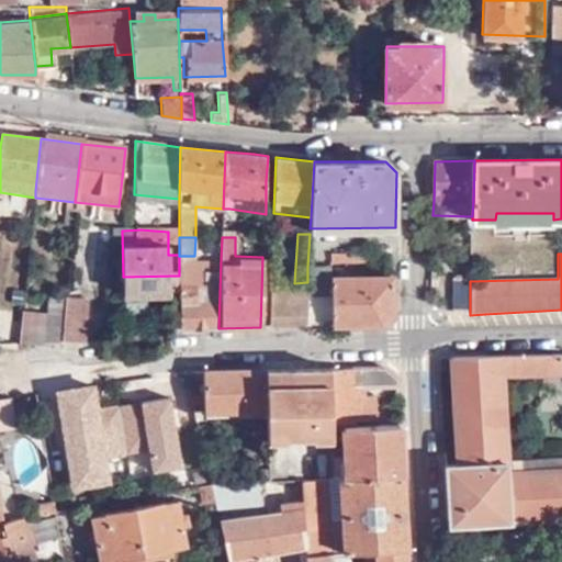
[(179,276),(178,328),(218,328),(221,258),(179,259),(179,276)]
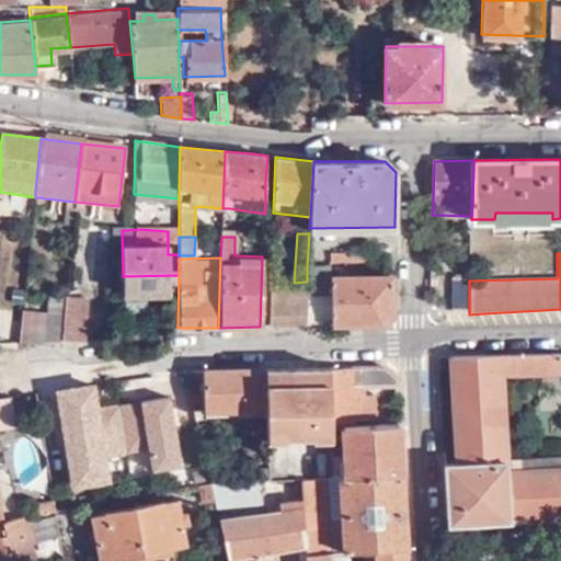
[(306,293),(305,325),(329,324),(329,278),(329,266),(307,266),(307,282),(306,293)]
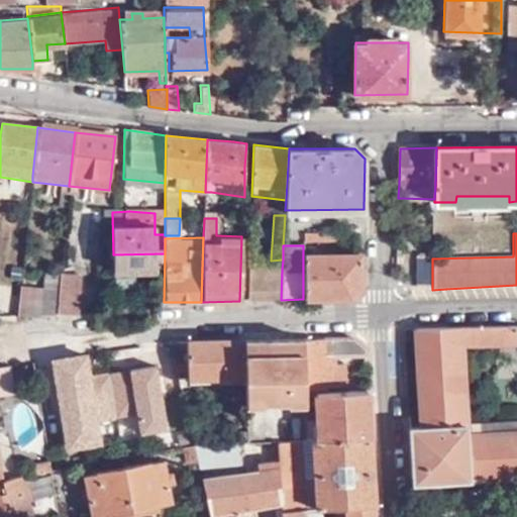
[(416,253),(414,288),(425,290),(432,290),(432,259),(433,254),(416,253)]
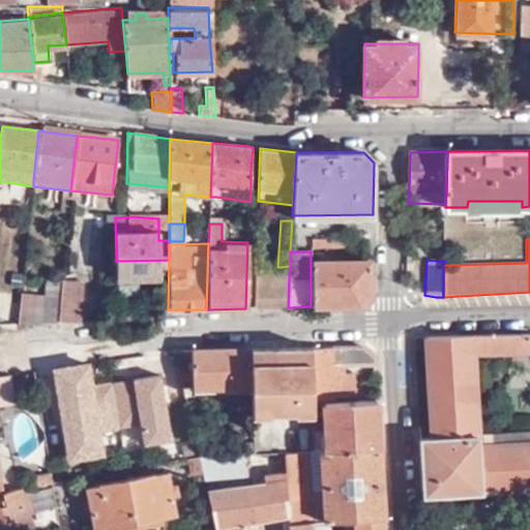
[(311,263),(311,306),(316,306),(358,305),(370,291),(370,263),(311,263)]
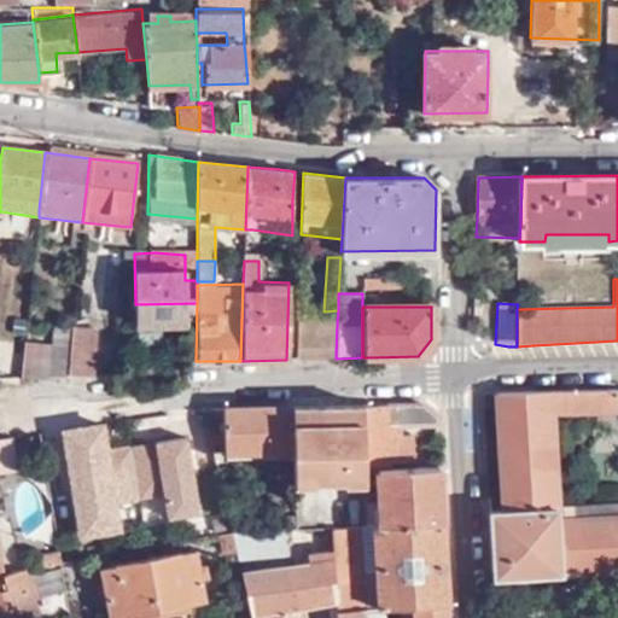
[(296,322),(295,359),(336,359),(337,322),(296,322)]
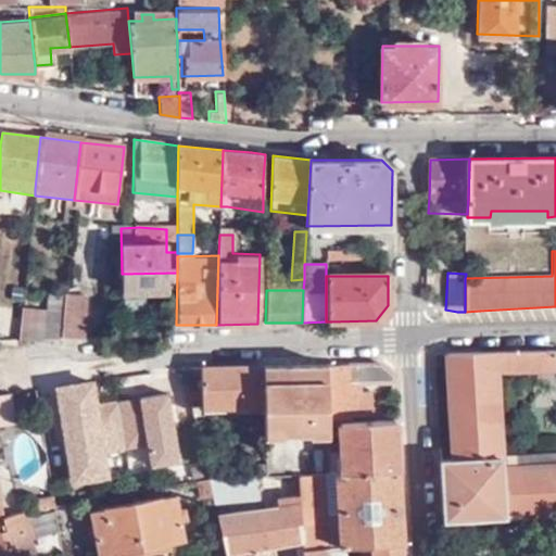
[(62,314),(60,335),(79,336),(85,294),(64,293),(64,301),(62,314)]
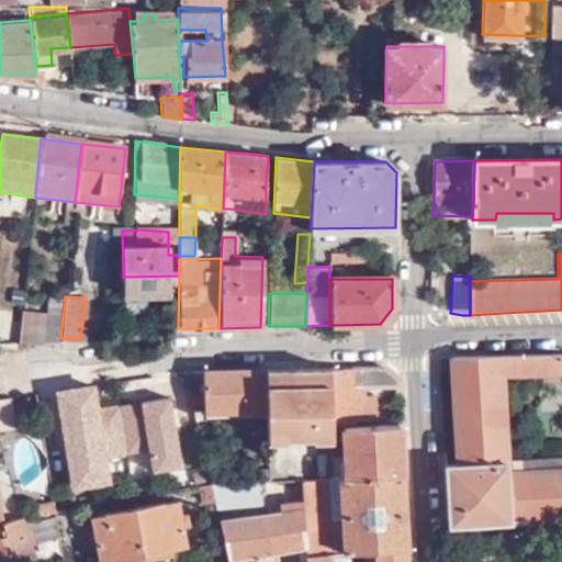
[(42,341),(59,341),(60,338),(63,317),(64,306),(45,305),(45,310),(42,341)]
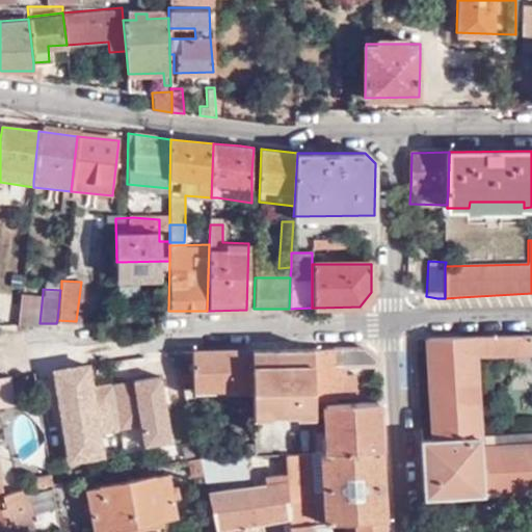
[(19,324),(40,323),(43,293),(22,292),(19,324)]
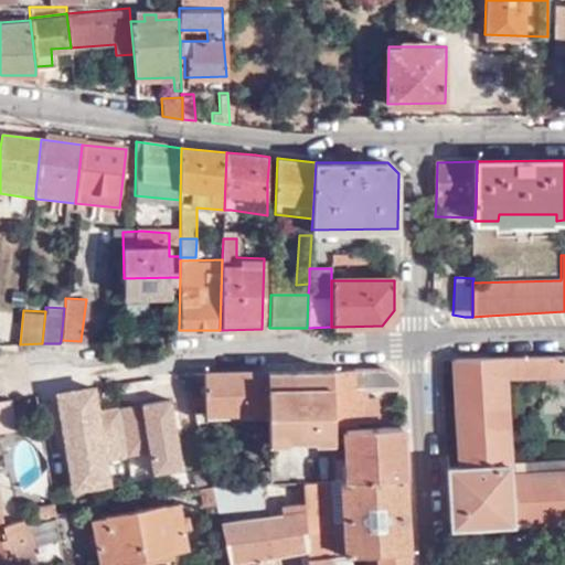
[(564,379),(564,358),(452,361),(459,469),(446,470),(449,529),(564,521),(564,461),(507,466),(503,381),(564,379)]
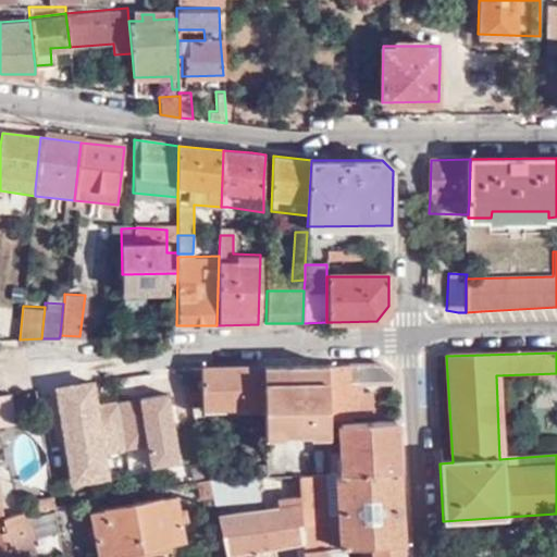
[(379,364),(325,366),(327,418),(350,419),(350,413),(360,413),(359,382),(392,381),(392,376),(379,364)]
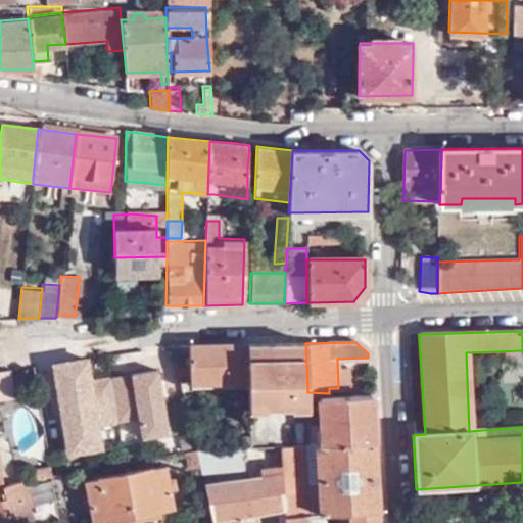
[(245,344),(246,381),(248,437),(248,448),(280,447),(310,446),(308,427),(308,408),(307,392),(305,343),(245,344)]
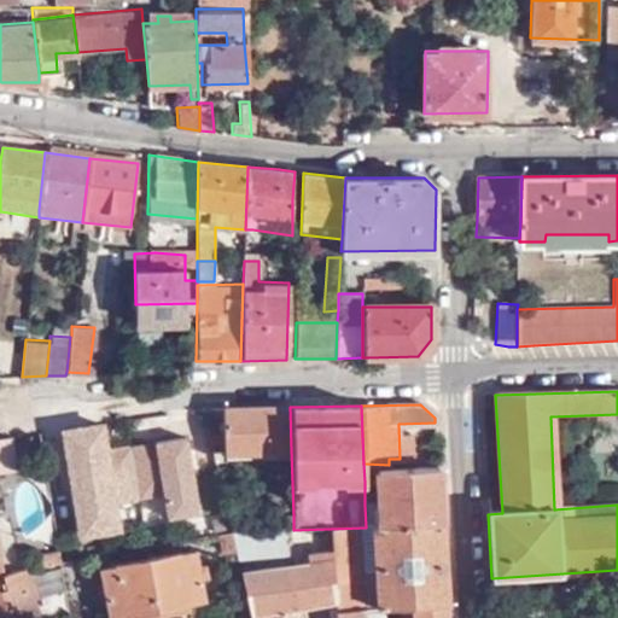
[(290,407),(221,409),(222,452),(291,450),(290,407)]
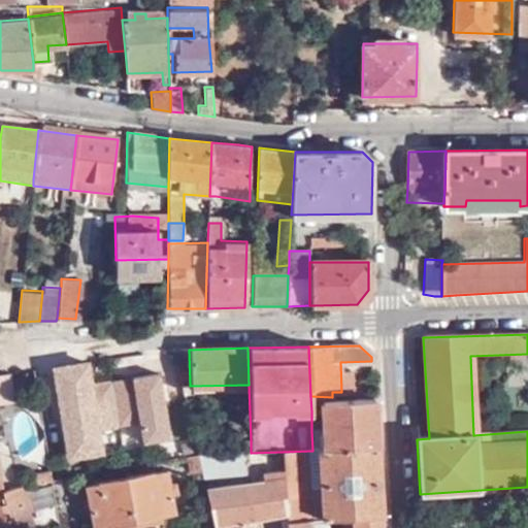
[(52,367),(67,456),(100,450),(96,427),(117,424),(108,380),(88,384),(84,361),(52,367)]
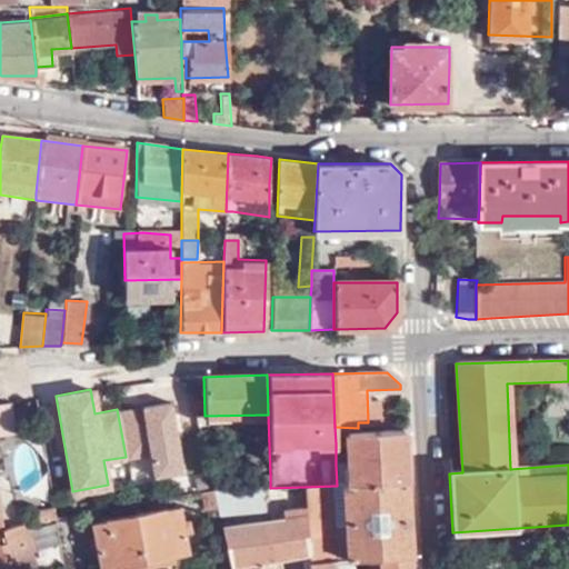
[(196,399),(190,400),(193,412),(199,411),(196,399)]
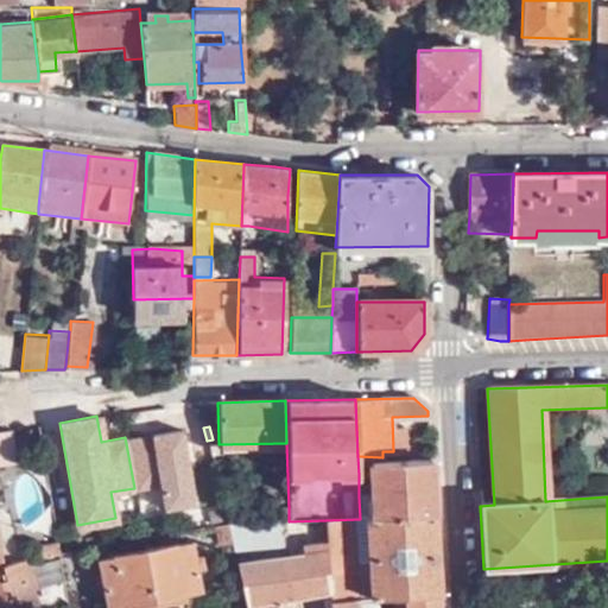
[(289,521),(289,508),(265,508),(265,523),(282,521),(289,521)]
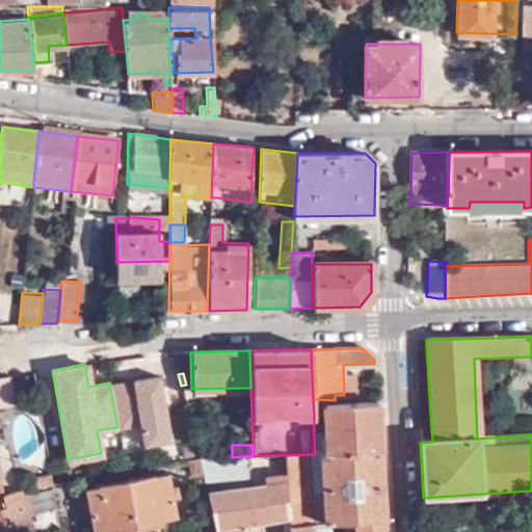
[(212,446),(194,447),(197,458),(213,458),(212,446)]
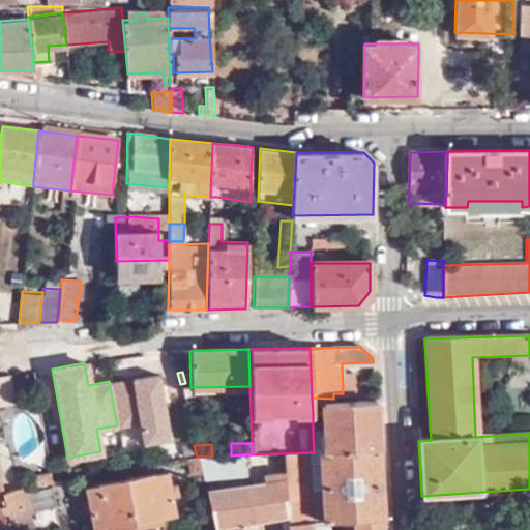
[(351,521),(381,519),(377,449),(314,452),(284,453),(285,475),(286,517),(286,525),(306,524),(351,521)]
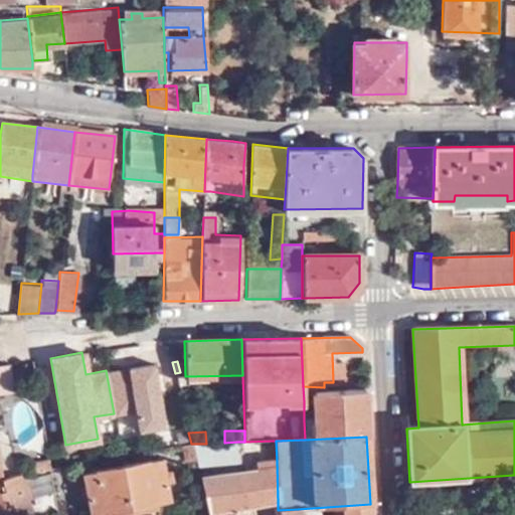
[(206,444),(191,444),(191,445),(194,460),(196,467),(234,465),(235,458),(239,458),(238,442),(224,443),(206,444)]
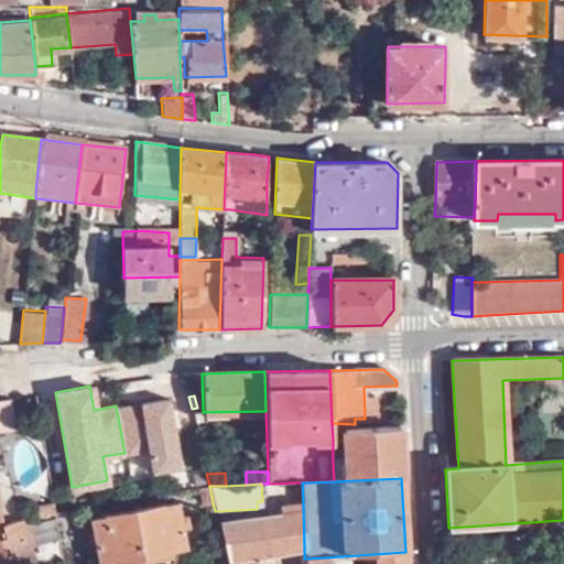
[(213,503),(209,487),(198,488),(203,506),(213,503)]
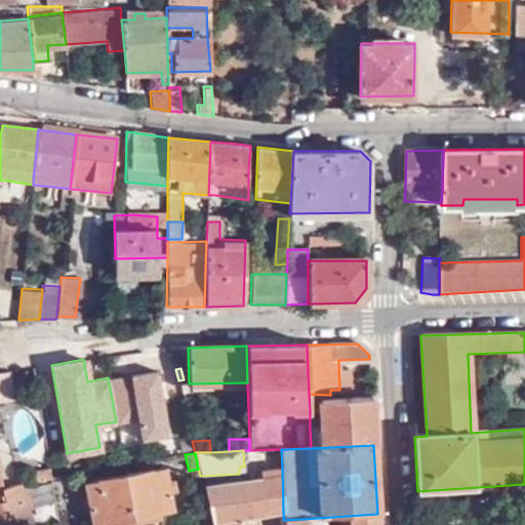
[(150,470),(125,474),(131,509),(133,519),(159,515),(158,512),(170,510),(162,470),(151,472),(150,470)]
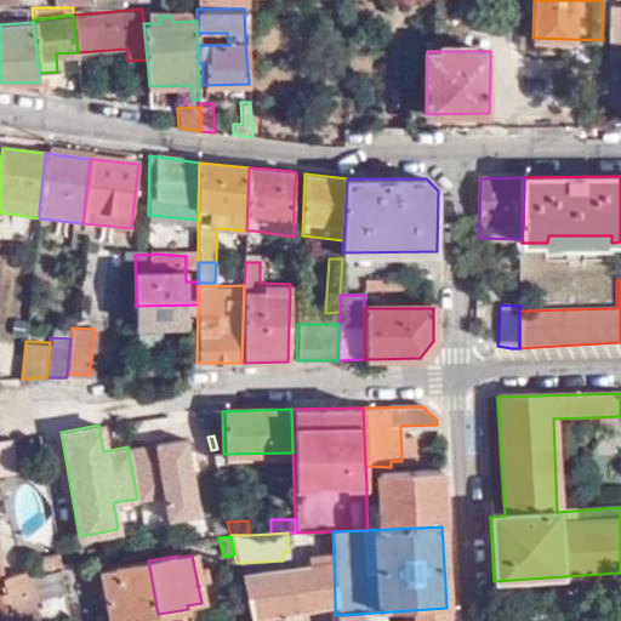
[(302,620),(301,610),(335,605),(334,557),(306,560),(307,569),(252,575),(261,616),(261,620),(302,620)]
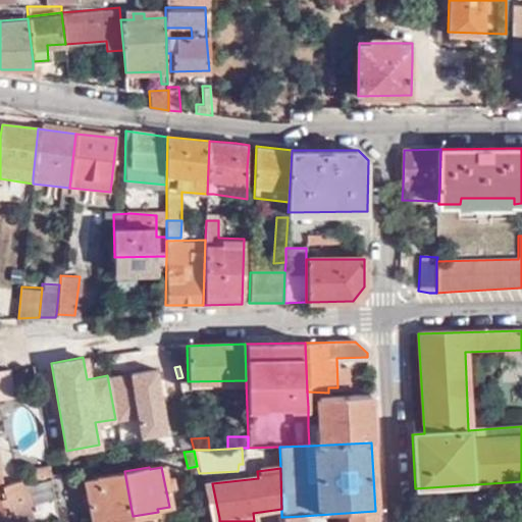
[(131,506),(124,471),(95,477),(96,478),(84,481),(91,521),(103,519),(103,521),(133,516),(131,506)]
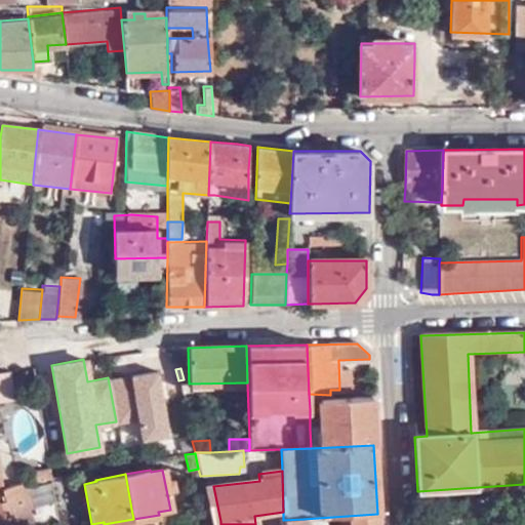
[(0,477),(0,524),(8,524),(31,520),(28,509),(31,508),(29,498),(26,498),(23,488),(21,483),(3,488),(0,477)]
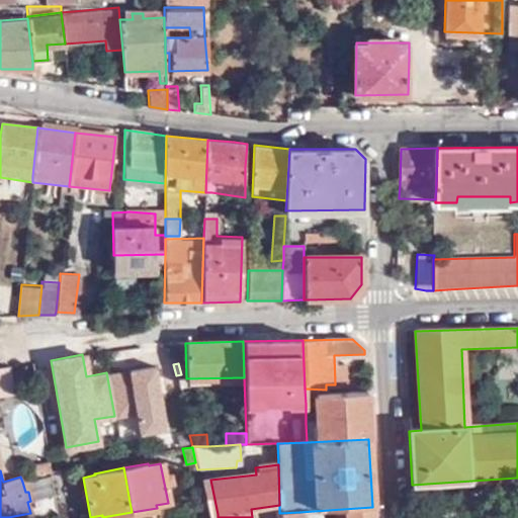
[(200,482),(208,515),(218,514),(210,480),(200,482)]
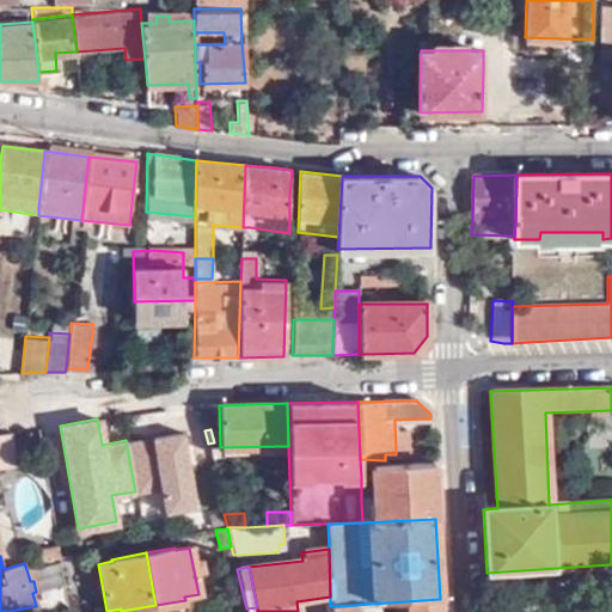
[(330,611),(440,611),(440,599),(405,601),(405,611),(354,611),(354,605),(330,606),(330,611)]
